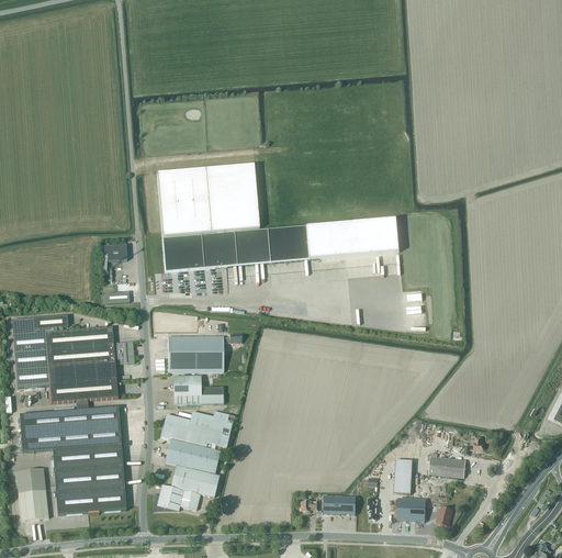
[(217,232),(222,231),(222,230),(235,229),(239,230),(239,229),(260,226),(255,163),(157,171),(163,235),(217,230),(217,232)]
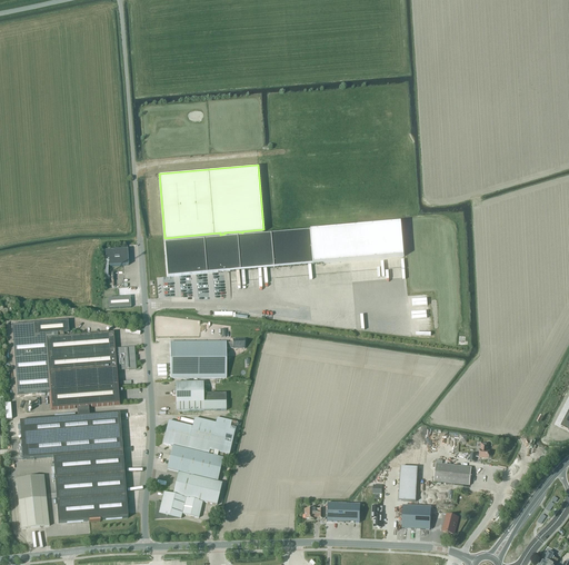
[(263,230),(242,233),(225,234),(220,235),(165,239),(167,273),(223,268),(273,264),(312,260),(405,253),(401,219),(309,227),(270,230),(263,230)]
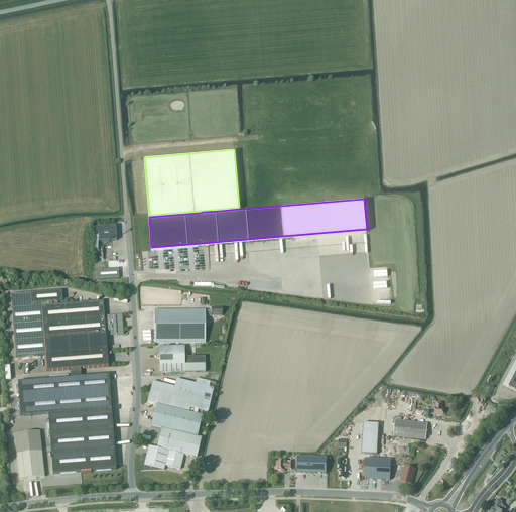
[(96,238),(116,237),(115,223),(95,224),(96,238)]
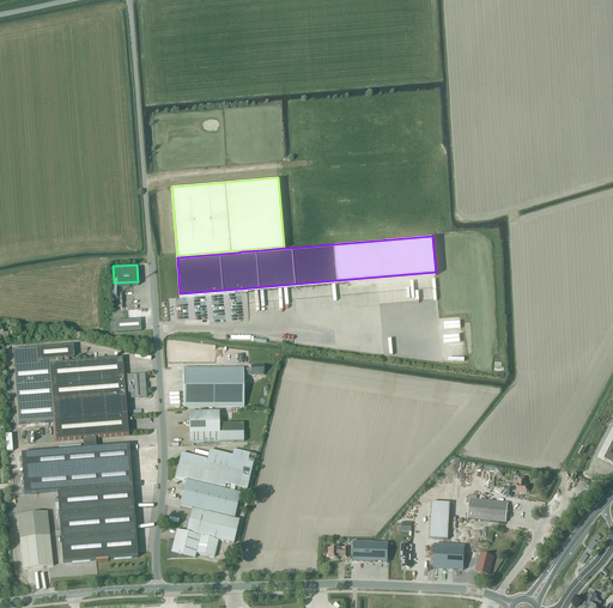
[(441,311),(443,335),(459,334),(459,322),(453,323),(453,318),(457,317),(457,310),(441,311)]
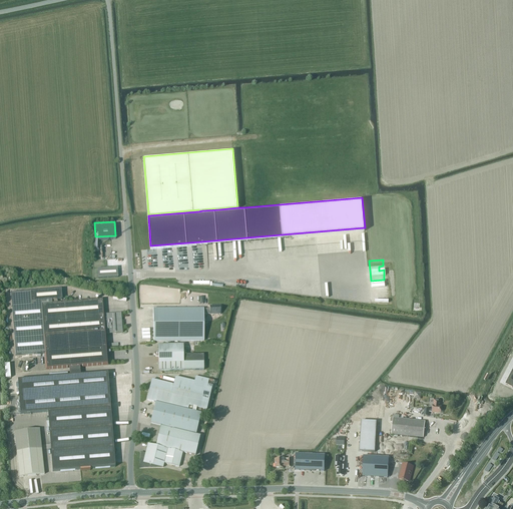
[(98,275),(118,274),(117,264),(97,265),(98,275)]
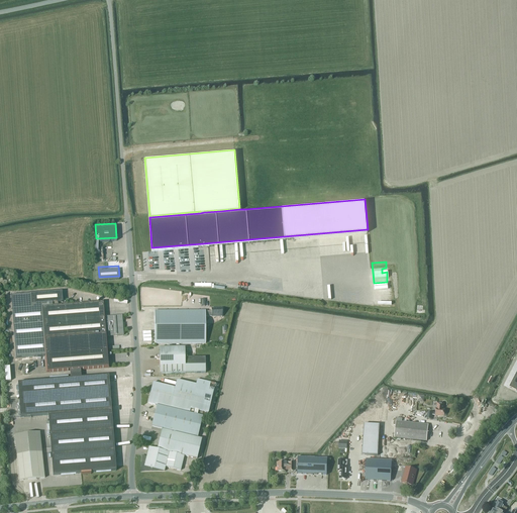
[(58,302),(58,299),(63,299),(62,288),(11,292),(15,354),(45,351),(46,369),(70,367),(71,372),(81,371),(81,366),(108,364),(105,332),(116,331),(116,332),(123,332),(121,312),(115,312),(115,313),(104,314),(103,299),(58,302)]
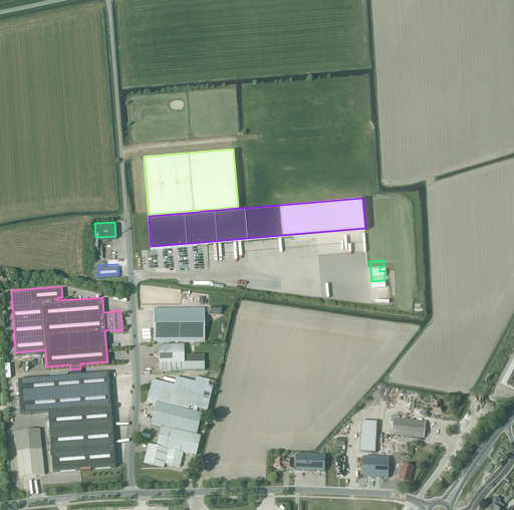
[(371,293),(386,292),(386,286),(367,286),(368,300),(371,300),(371,293)]
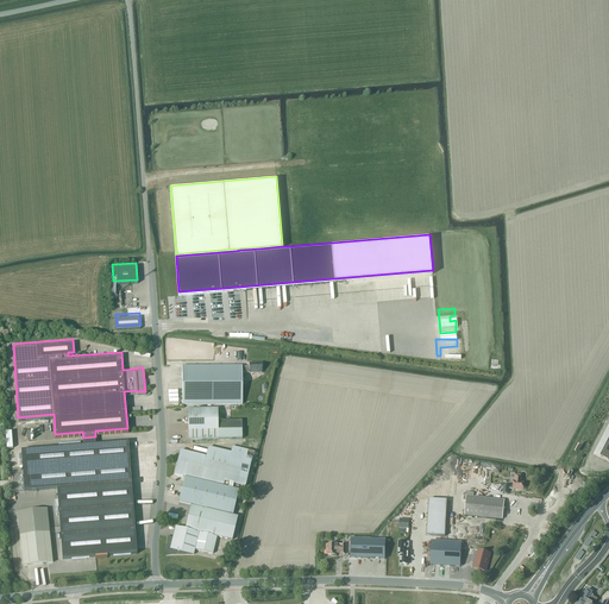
[(262,369),(262,359),(249,359),(249,362),(242,362),(182,363),(182,401),(242,400),(242,369),(262,369)]
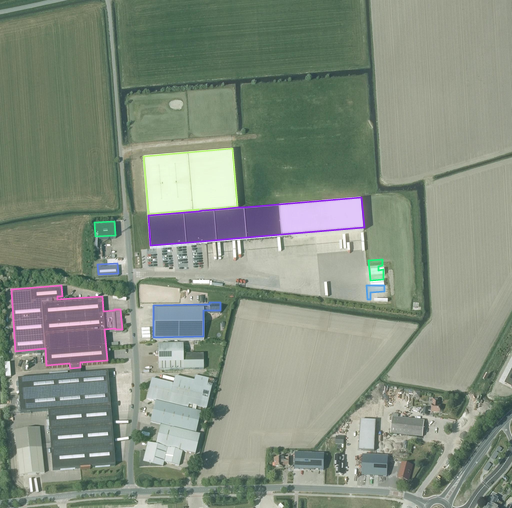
[(155,348),(154,349),(154,351),(155,352),(156,352),(158,352),(158,359),(158,366),(183,366),(203,366),(203,350),(183,350),(183,340),(158,341),(158,348),(156,348),(155,348)]
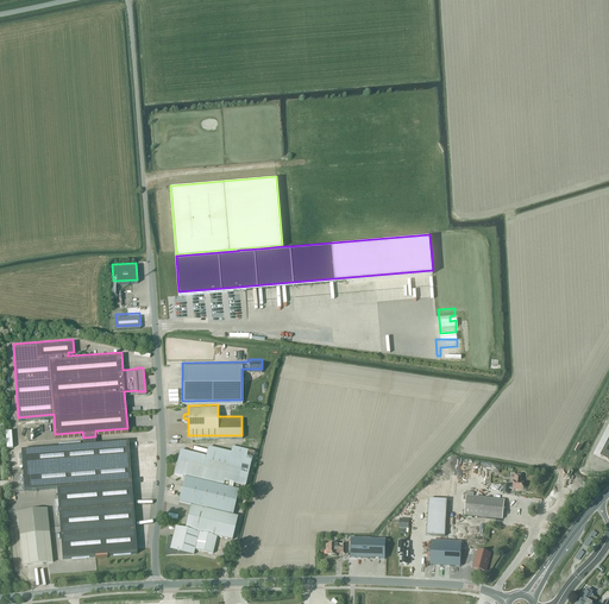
[(131,479),(129,438),(20,446),(24,488),(57,484),(62,555),(95,553),(95,554),(107,554),(107,552),(137,549),(135,520),(133,507),(131,479)]
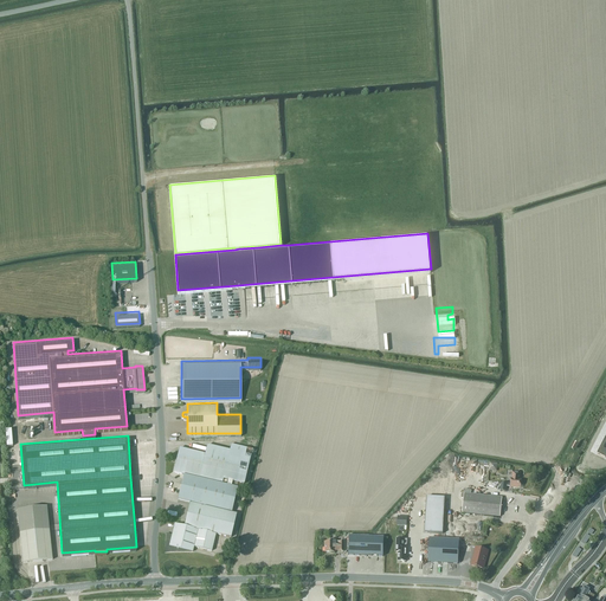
[(245,472),(252,445),(231,440),(230,446),(207,441),(205,451),(179,445),(173,467),(184,470),(178,495),(189,498),(184,522),(174,519),(172,530),(167,529),(166,547),(167,548),(187,547),(187,545),(192,548),(193,542),(211,547),(216,530),(231,534),(236,510),(231,509),(238,478),(244,479),(245,472)]
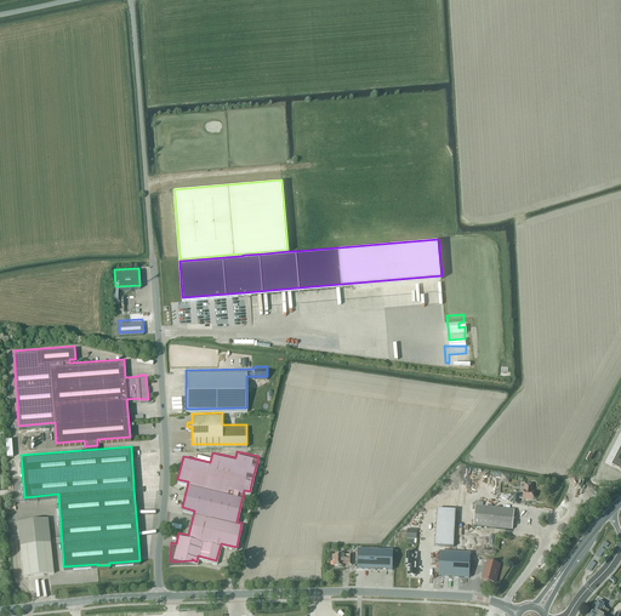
[(533,486),(534,480),(525,479),(524,486),(523,491),(513,490),(512,498),(518,500),(519,494),(534,496),(534,488),(533,486)]
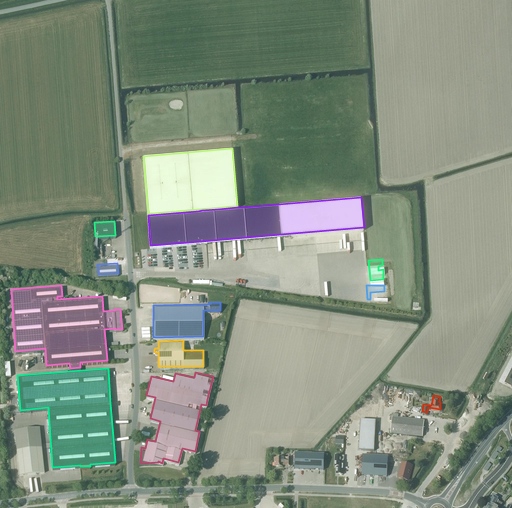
[(398,414),(398,411),(392,410),(392,414),(390,429),(422,433),(424,417),(398,414)]
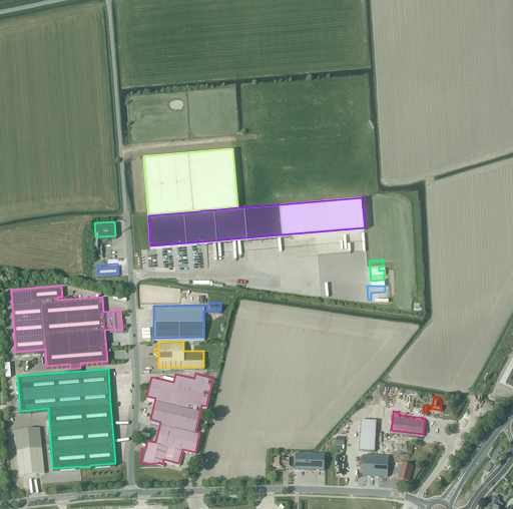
[(375,448),(377,418),(361,417),(359,447),(375,448)]
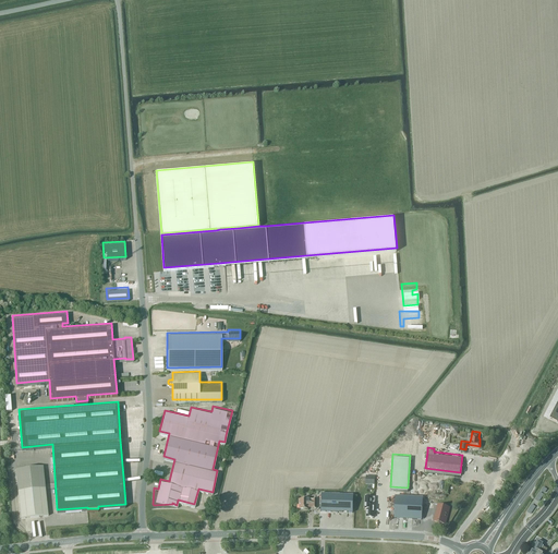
[(21,515),(48,512),(43,464),(15,466),(21,515)]
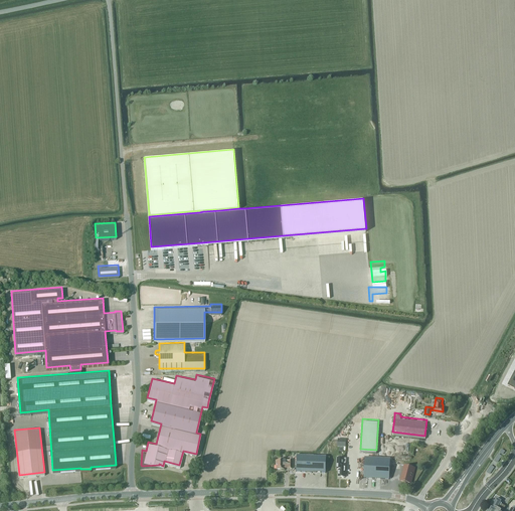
[(498,459),(505,447),(502,445),(495,457),(498,459)]
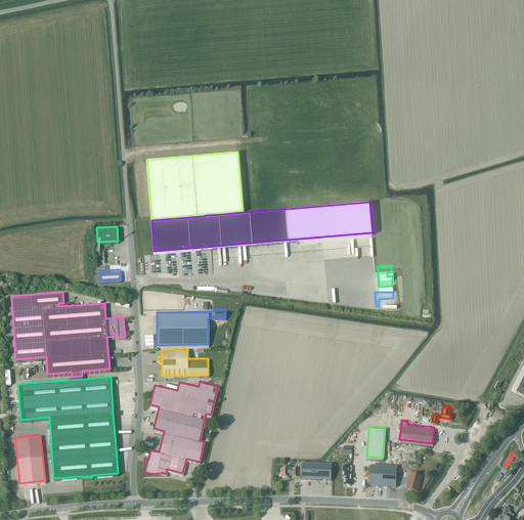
[(301,460),(301,476),(311,477),(332,477),(332,461),(311,461),(301,460)]
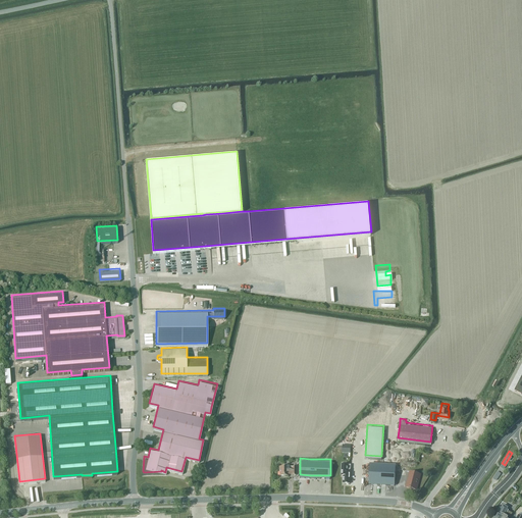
[(370,460),(369,480),(395,482),(396,462),(370,460)]
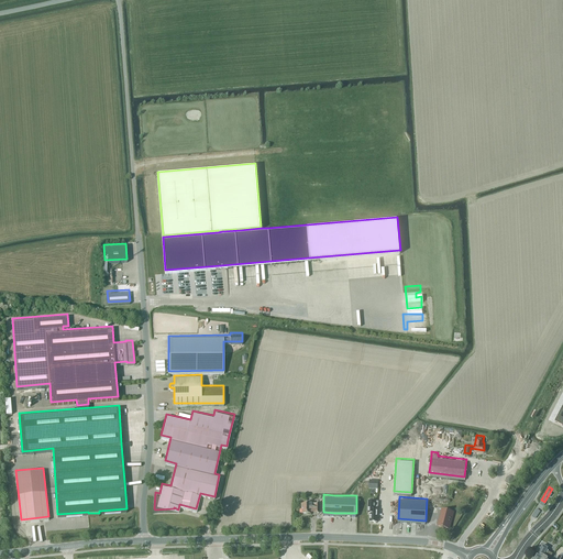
[(375,497),(368,497),(367,510),(371,510),(370,518),(373,518),(374,518),(375,518),(376,518),(377,518),(377,510),(377,506),(375,506),(375,497)]
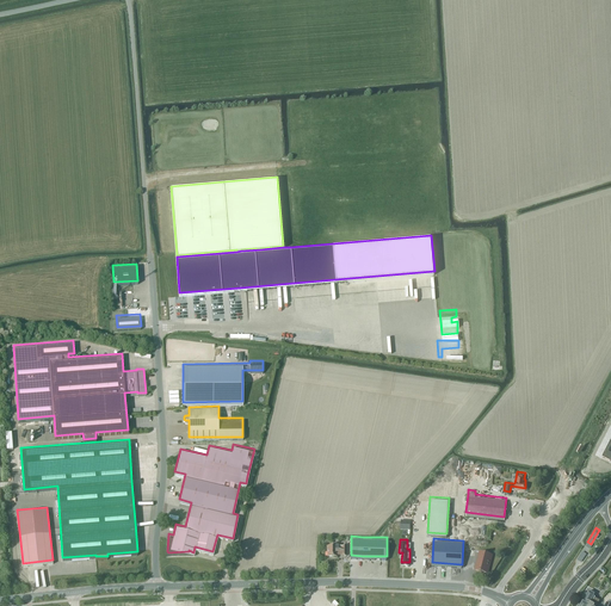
[(346,552),(346,542),(341,542),(326,542),(326,548),(327,548),(327,552),(337,552),(337,549),(341,549),(341,552),(346,552)]
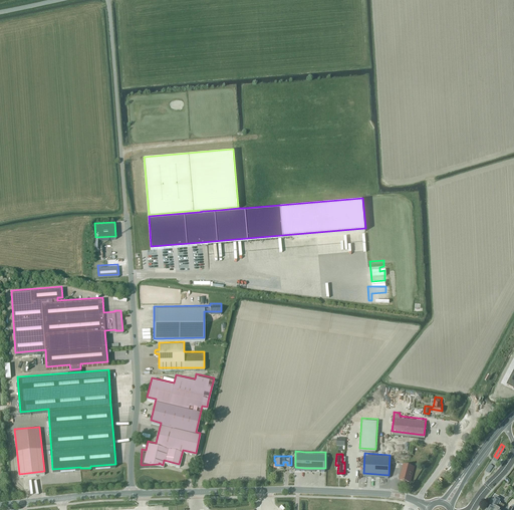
[(402,470),(401,477),(409,479),(411,471),(412,471),(414,464),(404,462),(402,470)]
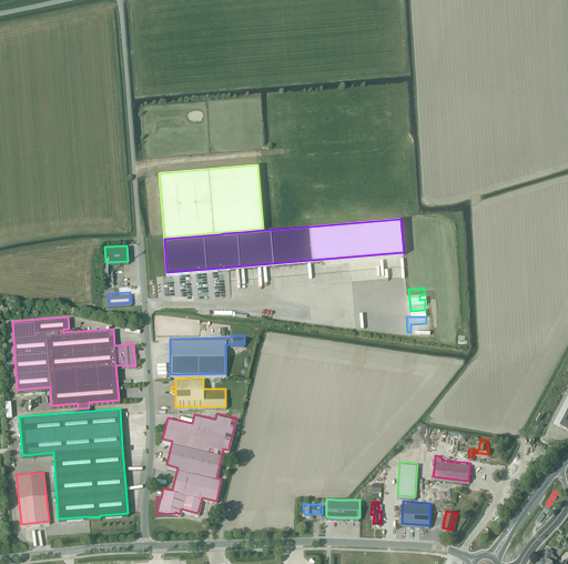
[(546,563),(551,555),(553,553),(554,552),(551,551),(553,550),(547,546),(546,550),(543,549),(539,556),(541,557),(539,561),(537,560),(535,563),(546,563)]
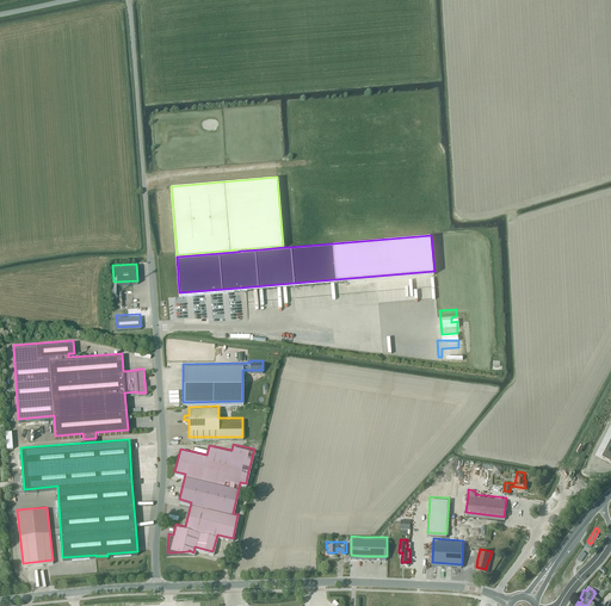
[(599,597),(594,594),(593,597),(587,605),(597,605),(599,604),(596,601),(599,597)]
